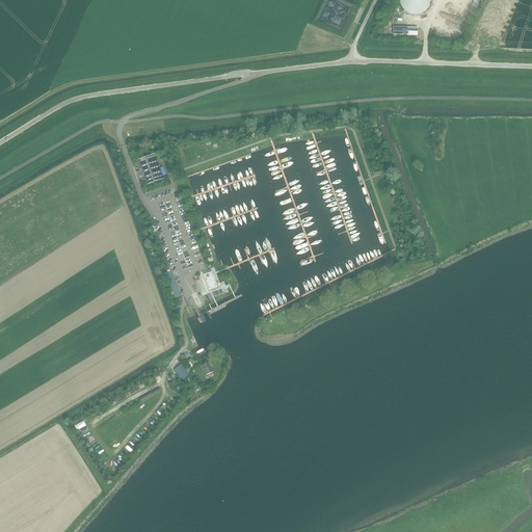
[(139,160),(148,183),(149,184),(163,179),(155,155),(139,160)]
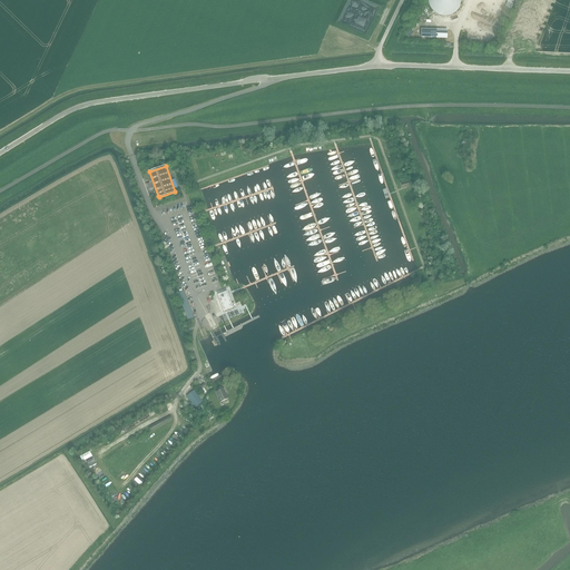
[(229,292),(219,295),(226,311),(235,307),(229,292)]
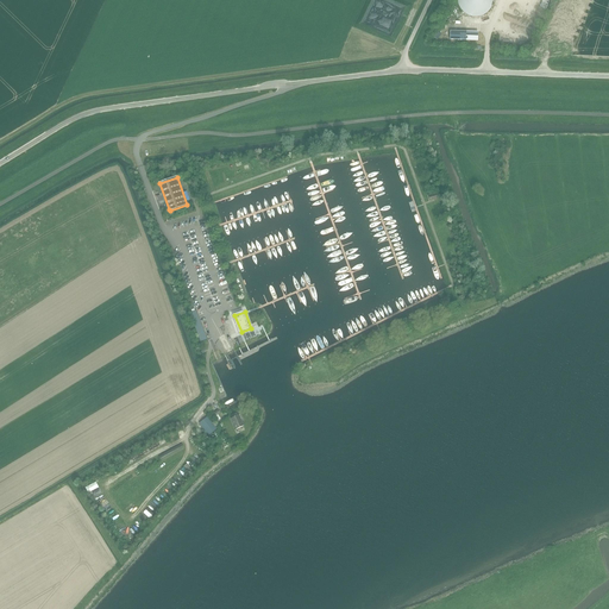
[(207,339),(202,327),(196,330),(201,341),(207,339)]
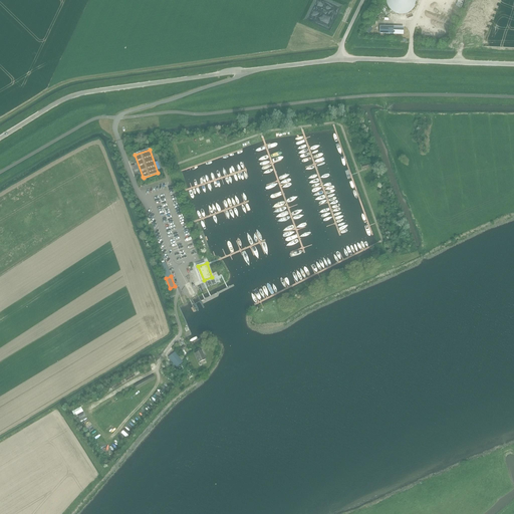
[(206,359),(202,350),(195,353),(199,362),(206,359)]
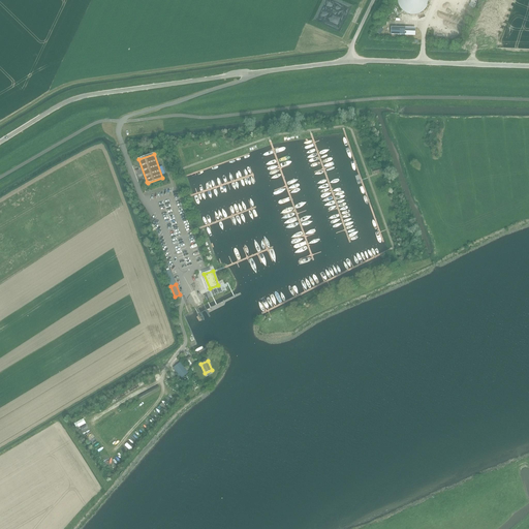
[(188,372),(183,365),(180,362),(179,364),(176,366),(174,368),(182,377),(188,372)]
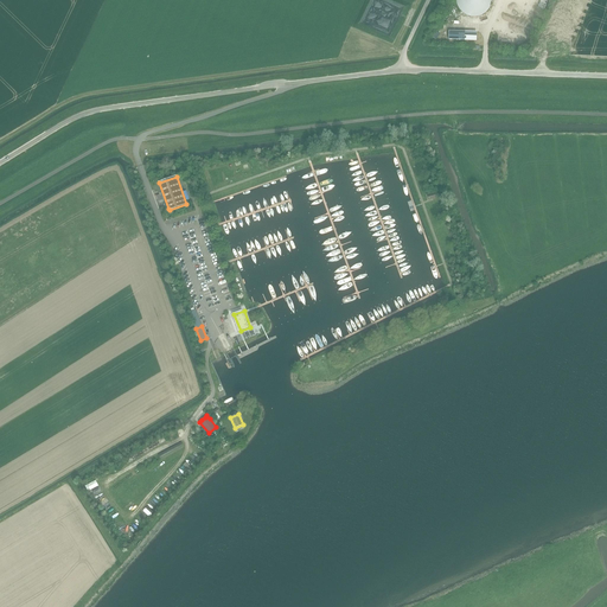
[(184,447),(181,442),(158,455),(160,459),(184,447)]
